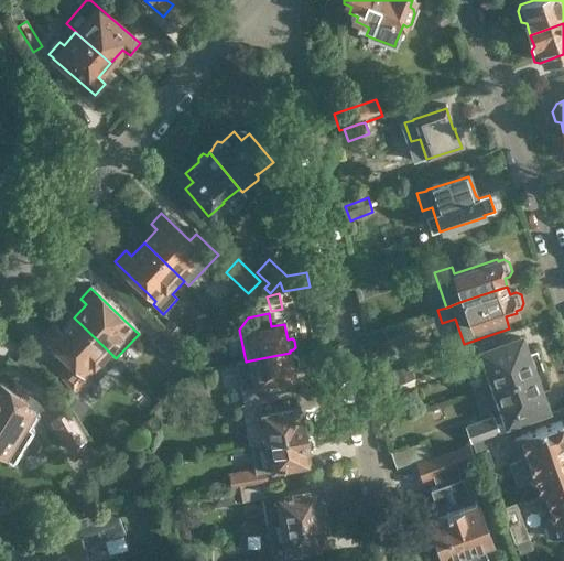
[(54,325),(43,336),(69,362),(57,374),(77,392),(112,355),(74,317),(61,331),(54,325)]
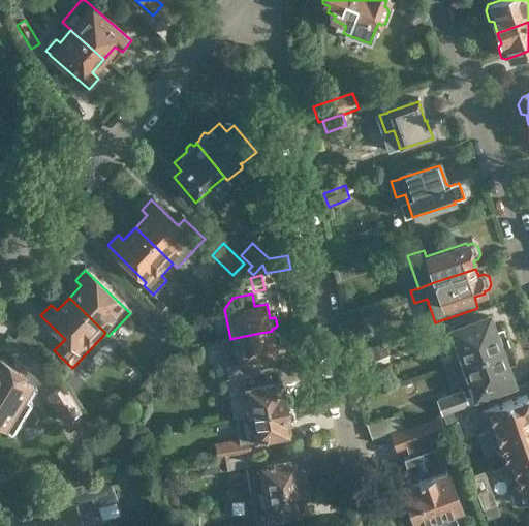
[(163,321),(170,313),(160,303),(152,311),(163,321)]
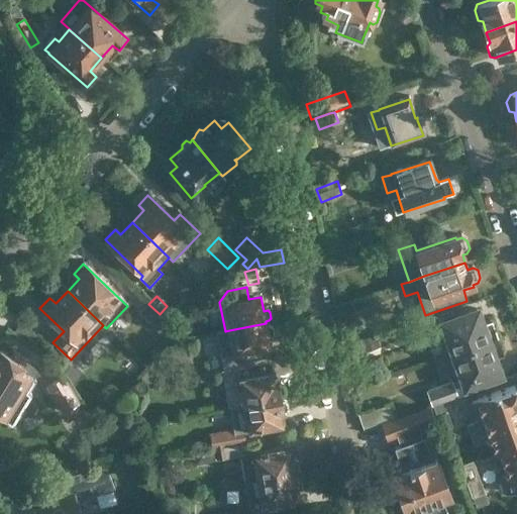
[(477,311),(454,318),(451,311),(427,320),(430,327),(429,327),(434,343),(443,340),(449,356),(497,339),(491,322),(482,325),(477,311)]
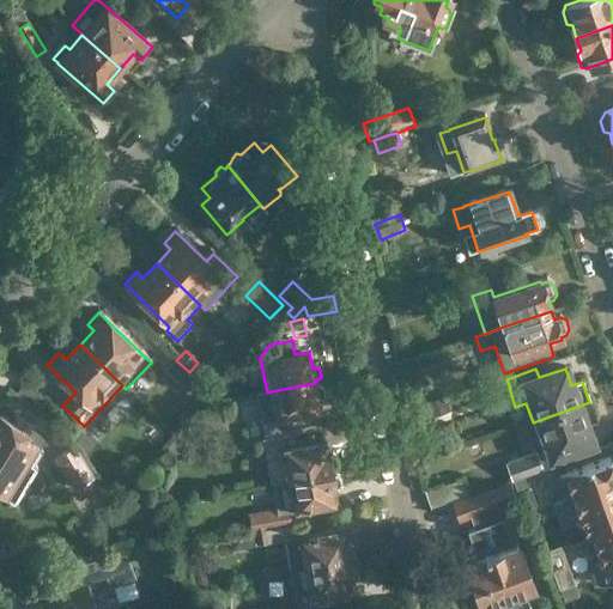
[(315,383),(272,391),(273,394),(259,396),(261,414),(267,439),(320,428),(317,415),(321,414),(319,399),(322,397),(325,394),(322,387),(320,384),(315,385),(315,383)]
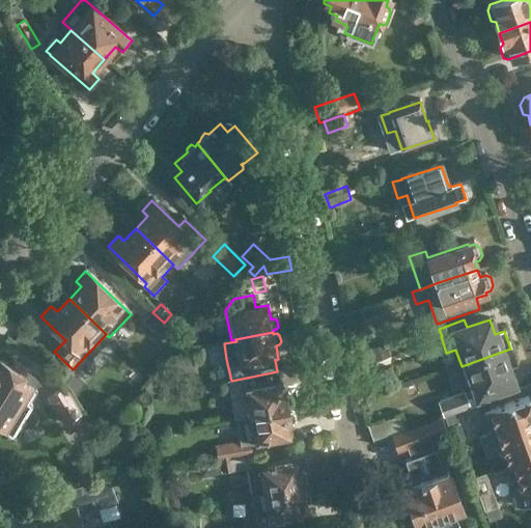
[(385,342),(369,348),(374,363),(390,358),(385,342)]
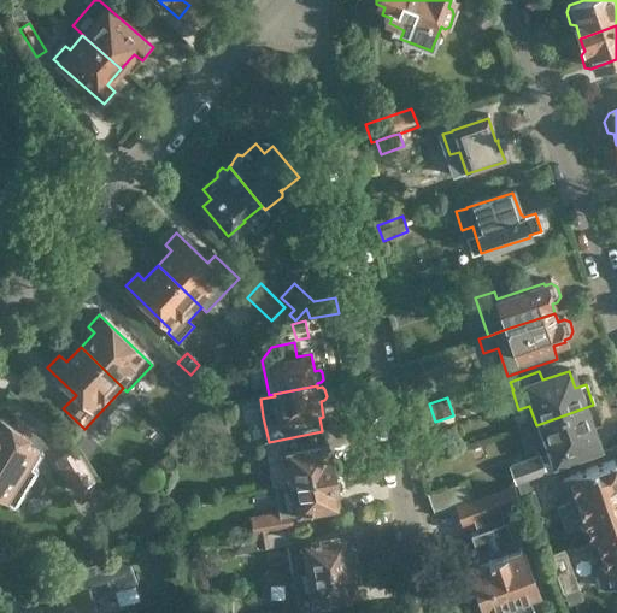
[(600,425),(593,405),(536,425),(544,446),(541,447),(547,464),(597,447),(591,429),(600,425)]
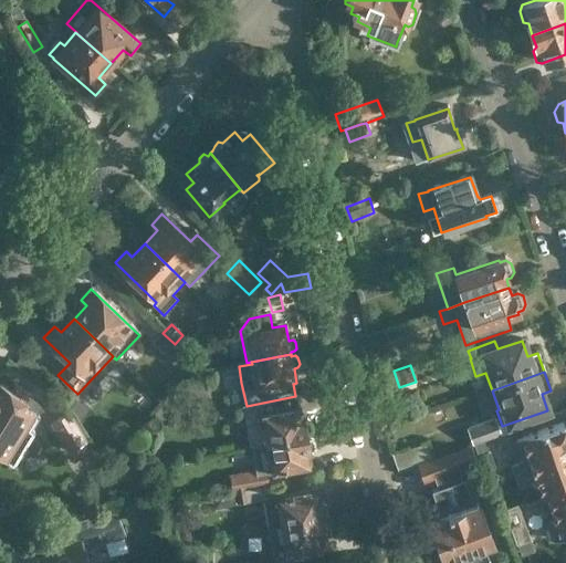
[(29,430),(38,417),(22,407),(30,395),(14,385),(11,392),(0,384),(0,450),(6,454),(23,426),(29,430)]
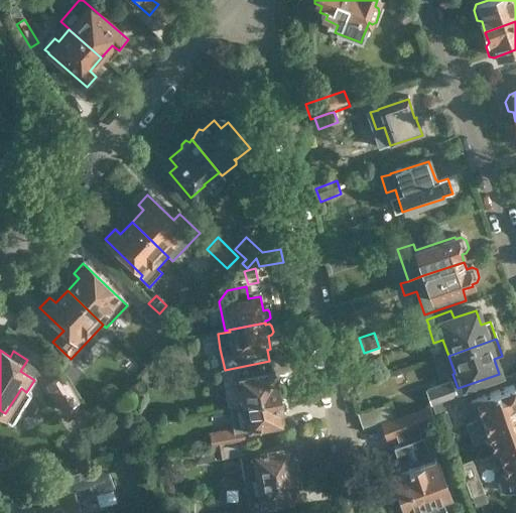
[(225,370),(222,370),(225,389),(224,389),(227,408),(229,408),(234,407),(241,405),(279,398),(279,396),(282,395),(284,392),(283,386),(281,384),(277,385),(274,372),(271,373),(269,361),(236,368),(225,370)]
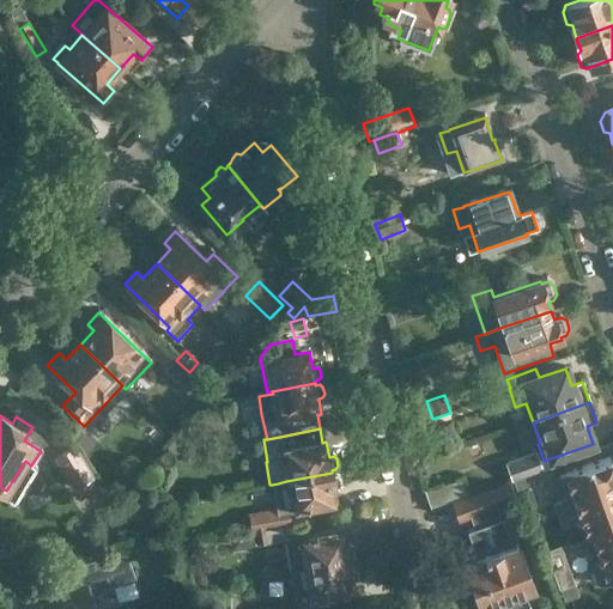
[(76,448),(55,460),(74,491),(95,479),(76,448)]
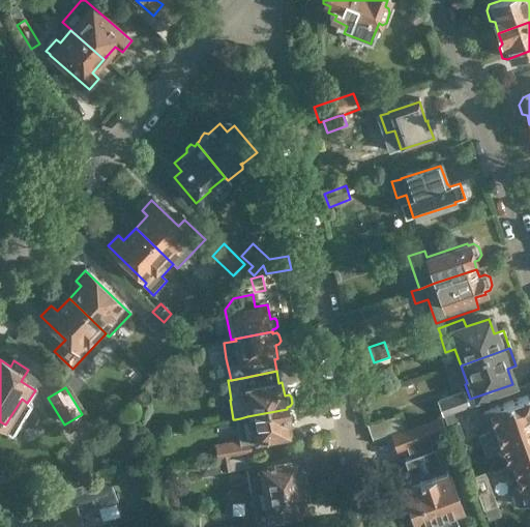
[(443,415),(468,407),(464,393),(439,402),(443,415)]
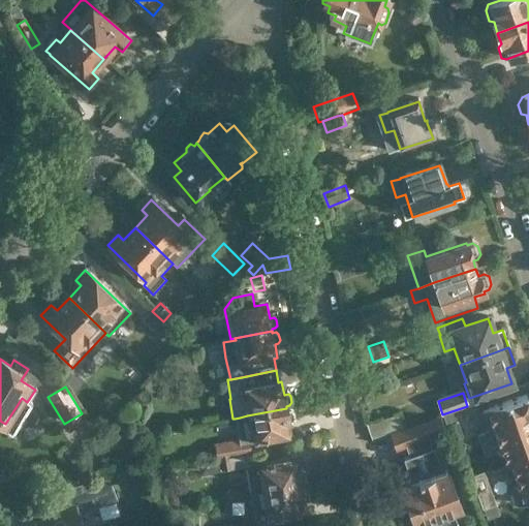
[(526,396),(487,410),(493,426),(489,434),(479,437),(481,444),(528,427),(528,396),(526,398),(526,396)]
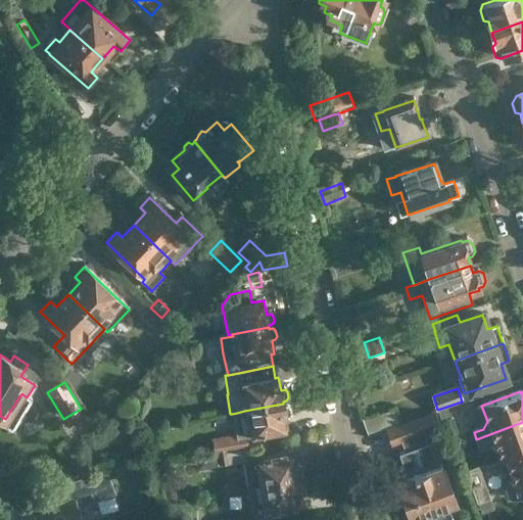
[(237,413),(232,414),(237,438),(245,436),(246,438),(249,437),(288,430),(286,419),(290,418),(291,415),(290,410),(288,408),(284,408),(283,404),(244,411),(237,413)]
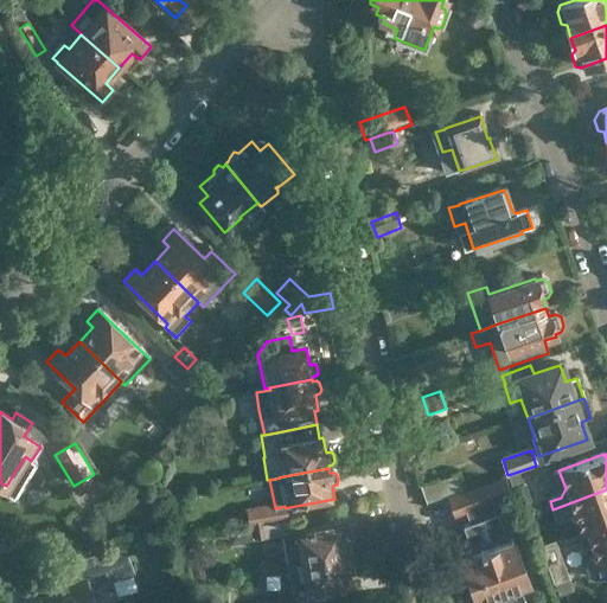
[(480,510),(491,505),(513,498),(506,479),(474,491),(480,510)]
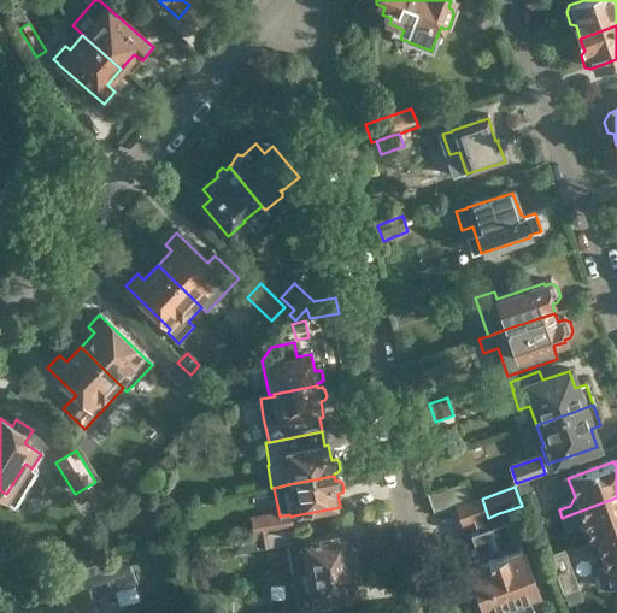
[(616,497),(562,518),(566,531),(585,524),(591,542),(616,532),(616,497)]
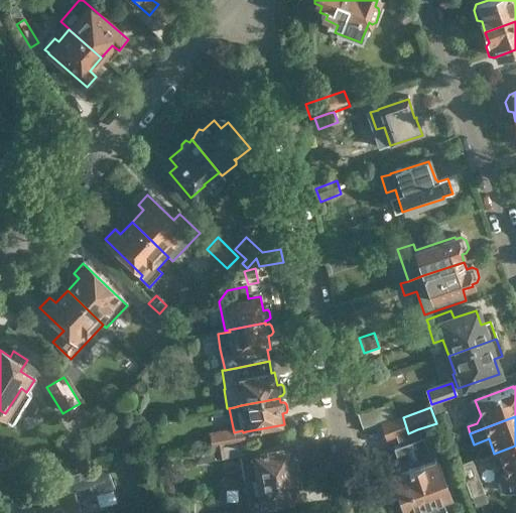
[(397,436),(408,433),(403,417),(382,425),(387,440),(397,436)]
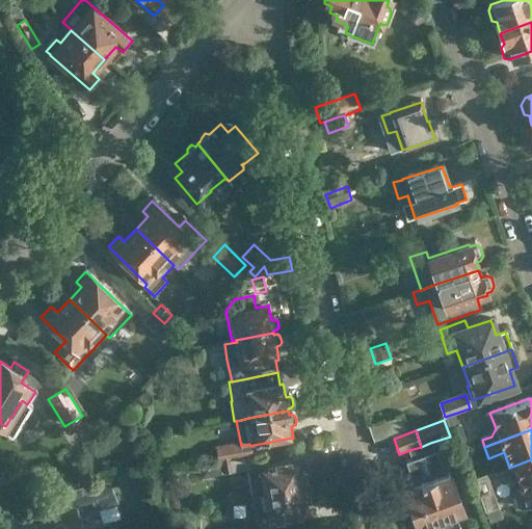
[(461,438),(453,441),(457,454),(472,448),(470,442),(461,438)]
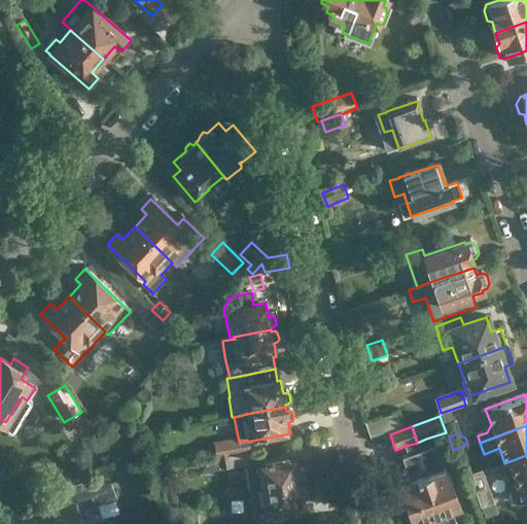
[(399,485),(414,522),(422,519),(423,523),(452,523),(455,522),(451,509),(459,505),(453,489),(452,489),(444,469),(441,470),(432,448),(430,449),(426,439),(417,443),(406,446),(410,456),(402,458),(411,481),(399,485)]
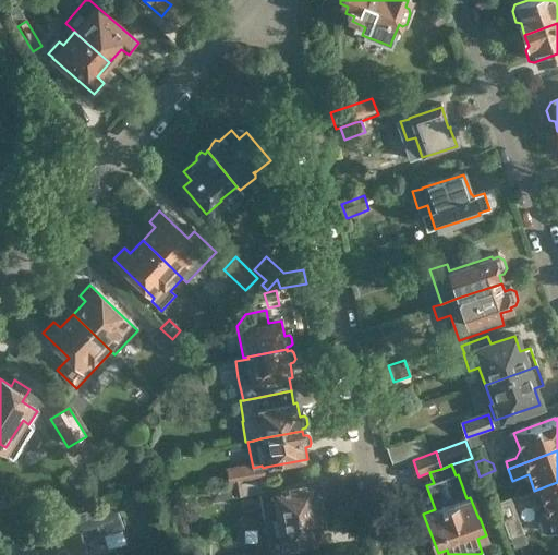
[(230,486),(265,481),(263,468),(262,466),(228,472),(230,486)]
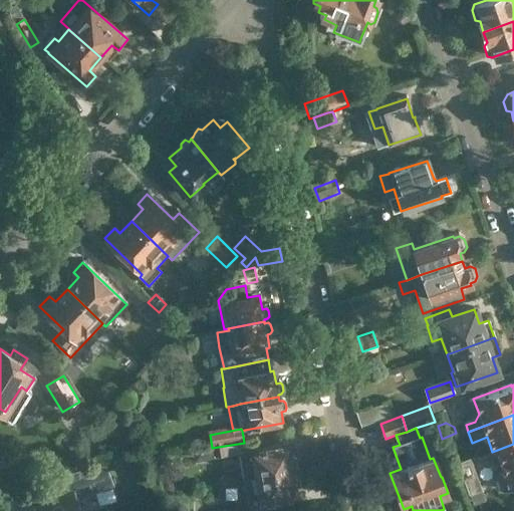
[(244,443),(212,448),(212,449),(214,448),(215,460),(238,456),(246,455),(246,454),(244,443)]
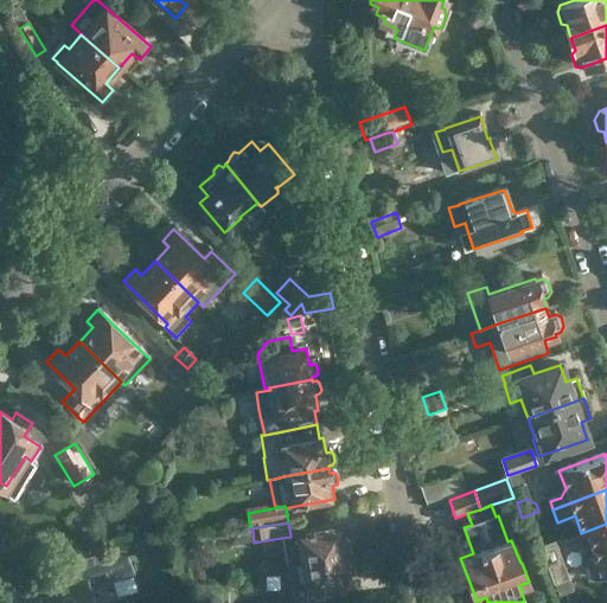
[(606,524),(581,533),(569,538),(574,550),(587,546),(586,543),(589,540),(596,560),(588,564),(594,581),(606,575),(606,524)]
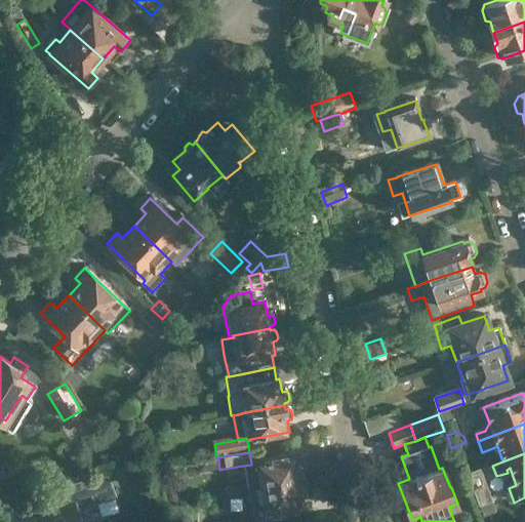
[(251,464),(251,465),(243,466),(248,493),(260,491),(299,483),(298,480),(301,479),(304,476),(303,470),(299,468),(296,468),(293,455),(255,463),(251,464)]
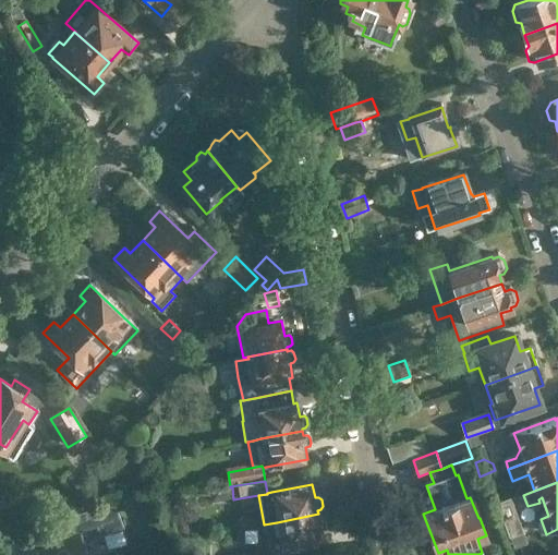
[(510,537),(522,532),(510,499),(498,504),(510,537)]
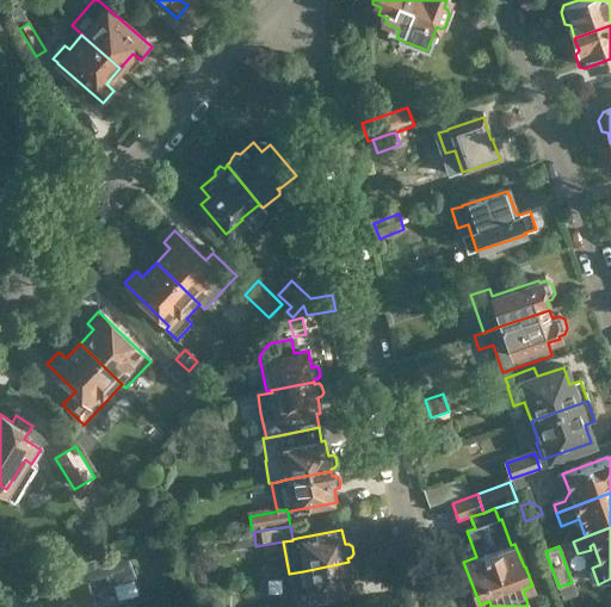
[(72,596),(45,606),(94,606),(91,594),(134,577),(123,549),(63,571),(72,596)]
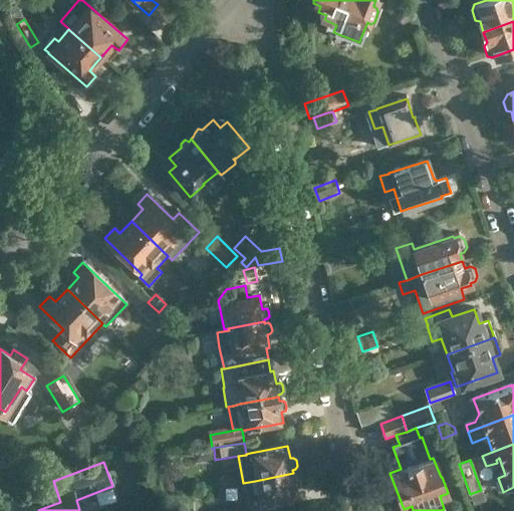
[(255,481),(243,483),(248,510),(269,510),(275,509),(274,503),(297,499),(295,487),(298,486),(299,484),(298,478),(296,476),(293,476),(293,473),(255,481)]
